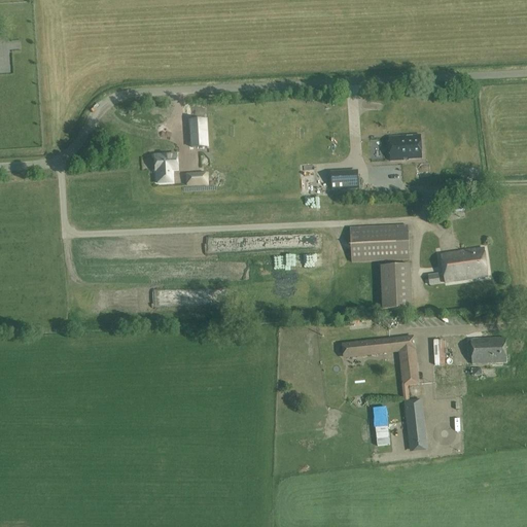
[(205,119),(189,120),(191,148),(207,147),(205,119)]
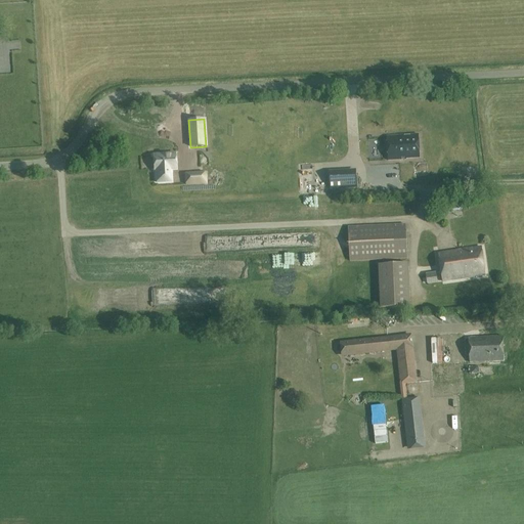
[(386,132),(399,131),(399,121),(386,122),(386,132)]
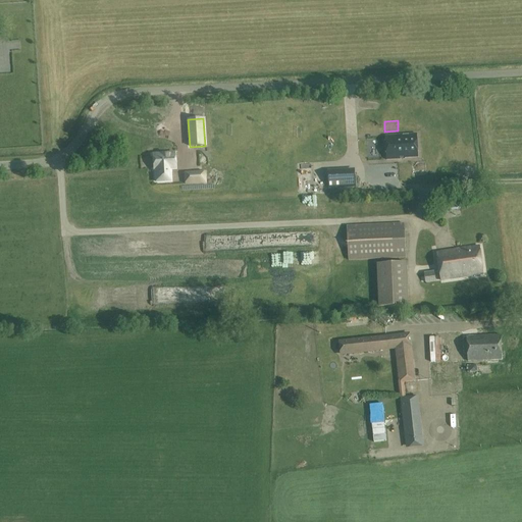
[(349,123),(335,124),(335,140),(349,139),(349,123)]
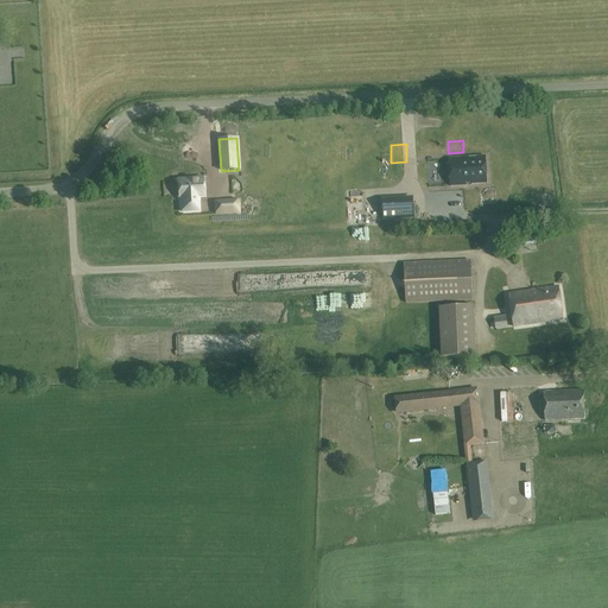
[(487,183),(486,158),(449,159),(451,185),(472,185),(472,184),(487,183)]
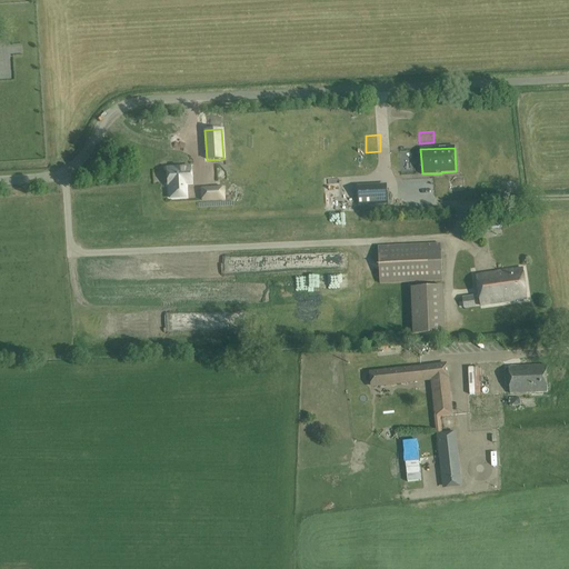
[(190,167),(166,169),(167,186),(169,186),(169,198),(186,198),(186,185),(191,183),(190,167)]
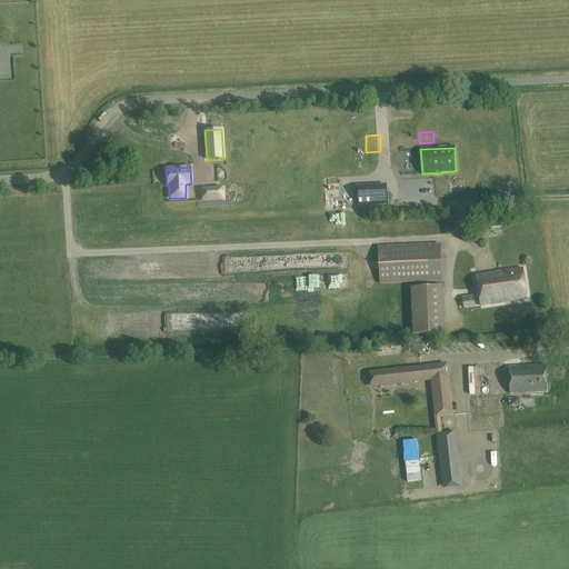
[(372,187),(358,188),(359,196),(359,205),(360,205),(372,205),(385,203),(387,203),(386,195),(386,186),(372,187)]
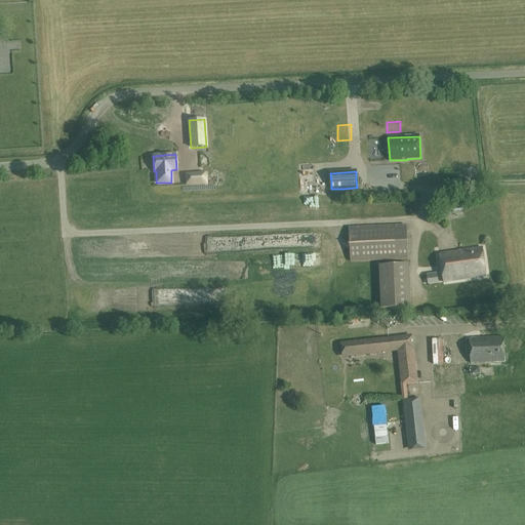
[(443,215),(455,213),(454,212),(463,210),(461,202),(452,204),(452,201),(443,203),(443,205),(441,205),(443,215)]
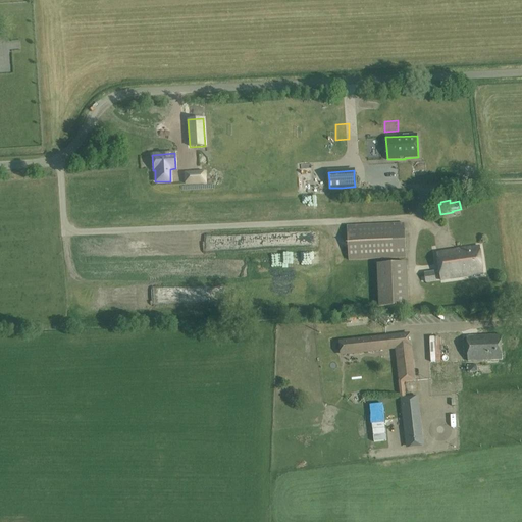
[(348,261),(406,259),(404,223),(346,226),(348,261)]
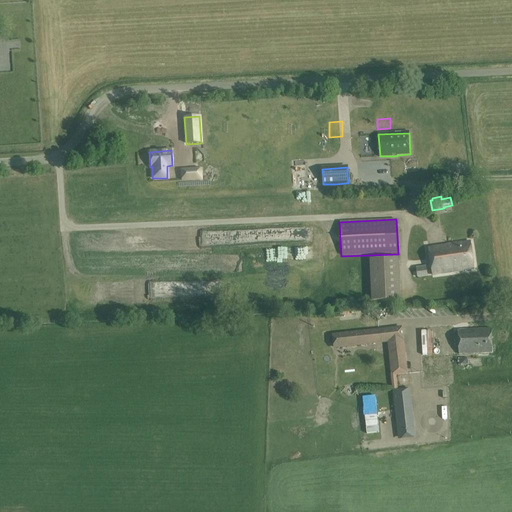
[(306,235),(307,225),(296,224),(295,233),(306,235)]
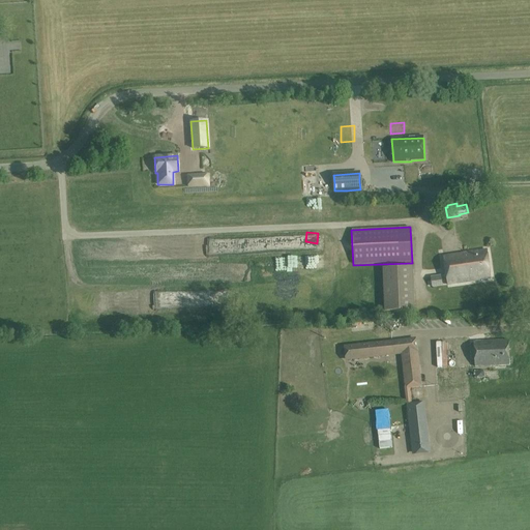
[(235,235),(236,256),(243,255),(242,235),(235,235)]
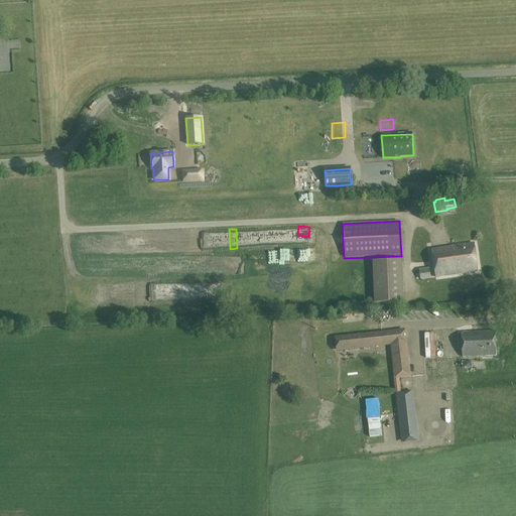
[(211,234),(211,248),(224,248),(223,234),(211,234)]
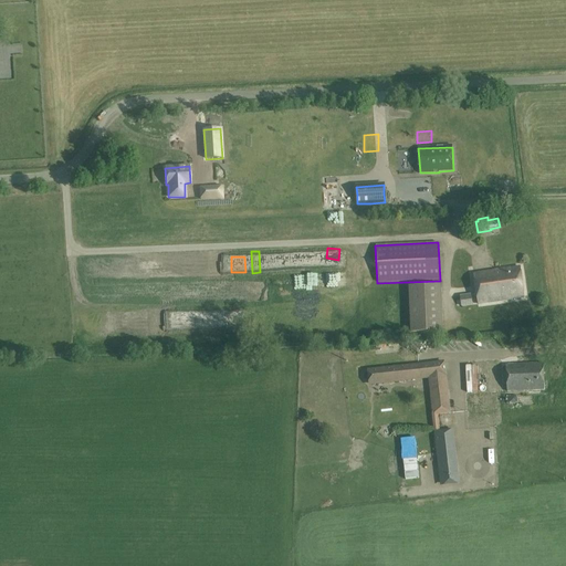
[(478,304),(524,299),(520,268),(474,274),(478,304)]
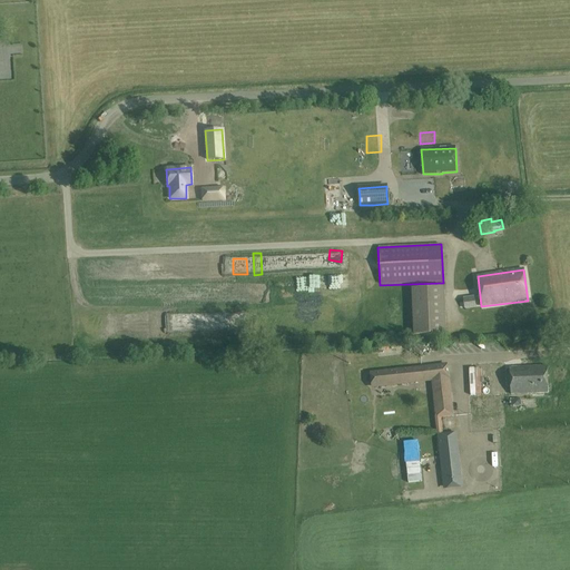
[(444,287),(411,288),(414,336),(445,334),(444,287)]
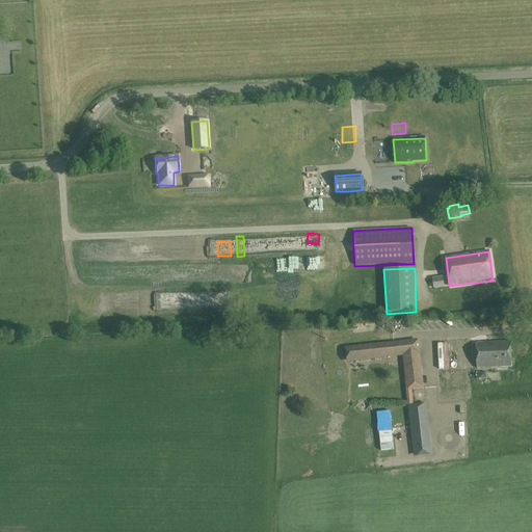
[(443,277),(432,280),(433,288),(444,287),(443,277)]
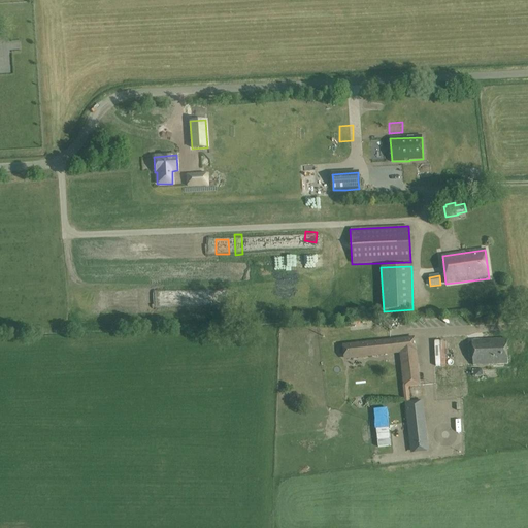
[(352,329),(362,325),(360,320),(350,323),(352,329)]
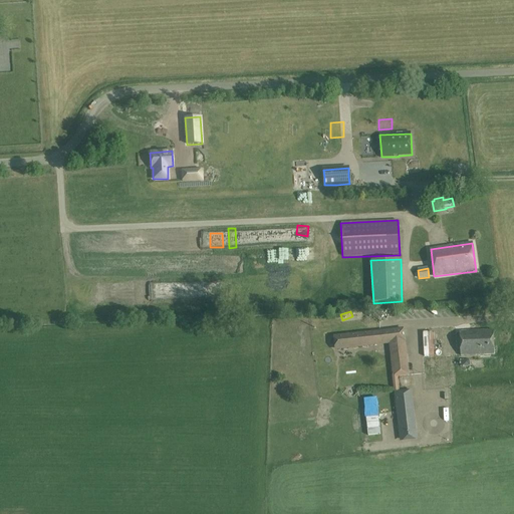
[(333,336),(335,351),(389,344),(406,342),(404,328),(333,336)]
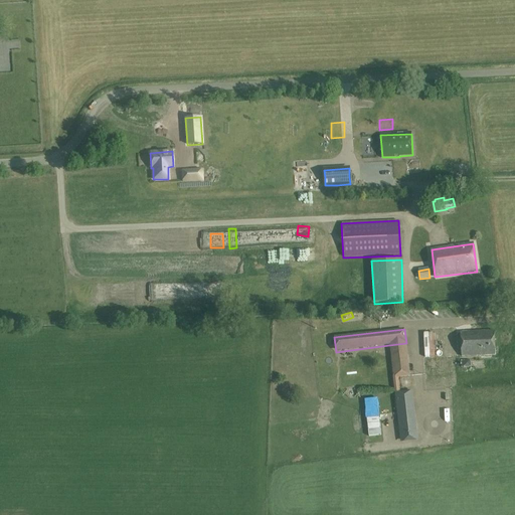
[(427,331),(422,331),(423,356),(442,356),(442,348),(437,348),(436,341),(427,341),(427,331)]
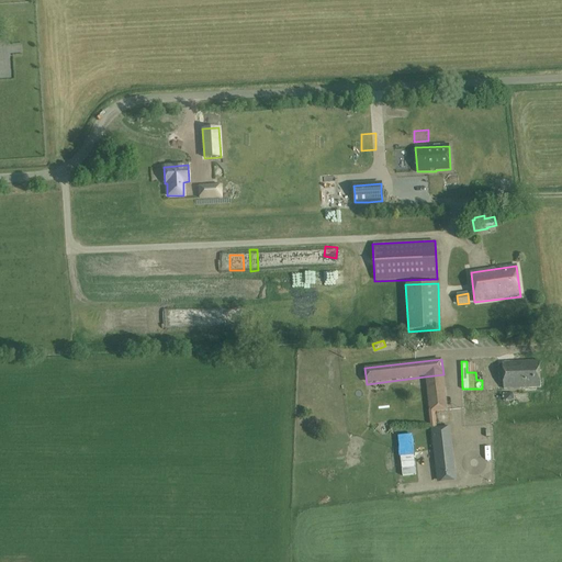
[(540,389),(540,361),(503,362),(504,390),(540,389)]
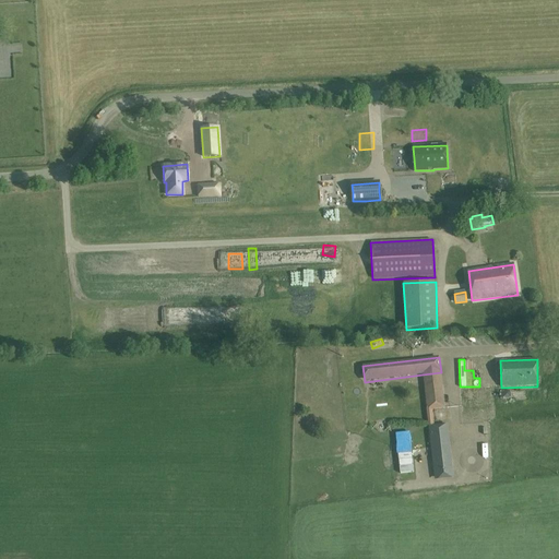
[(487,384),(487,379),(496,379),(496,373),(482,372),(482,384),(487,384)]
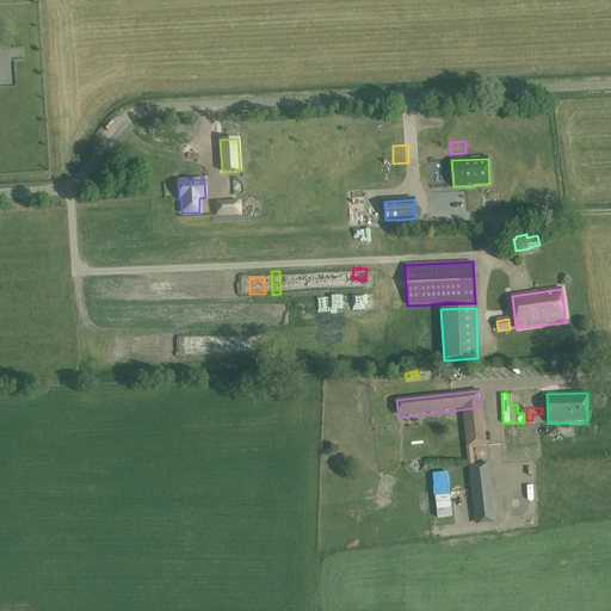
[(464,424),(467,448),(487,445),(483,421),(464,424)]
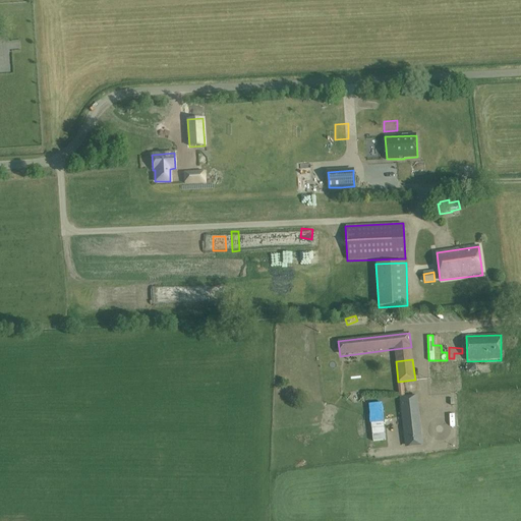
[(416,395),(400,397),(406,447),(421,445),(416,395)]
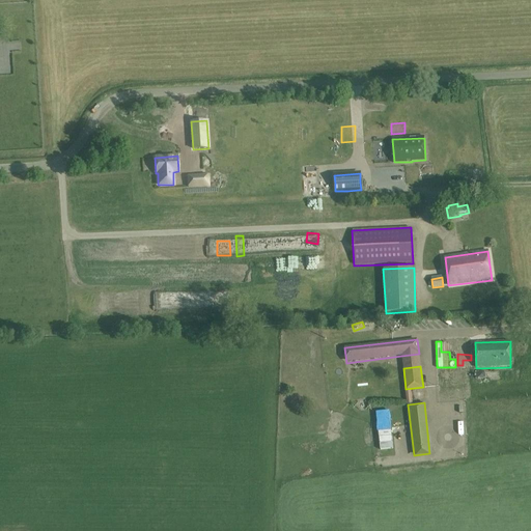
[(375,412),(380,450),(392,449),(388,411),(375,412)]
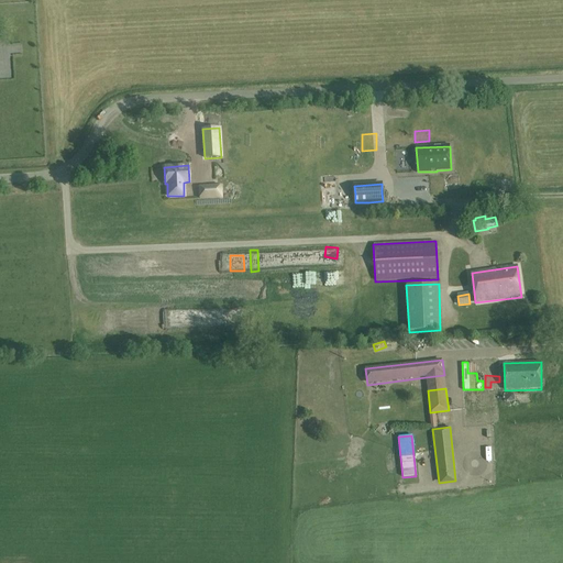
[(348,450),(357,452),(361,439),(351,437),(348,450)]
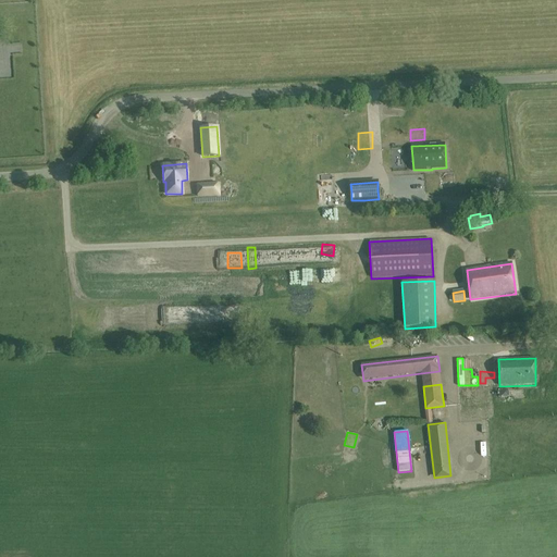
[(333,450),(334,461),(357,460),(356,449),(333,450)]
